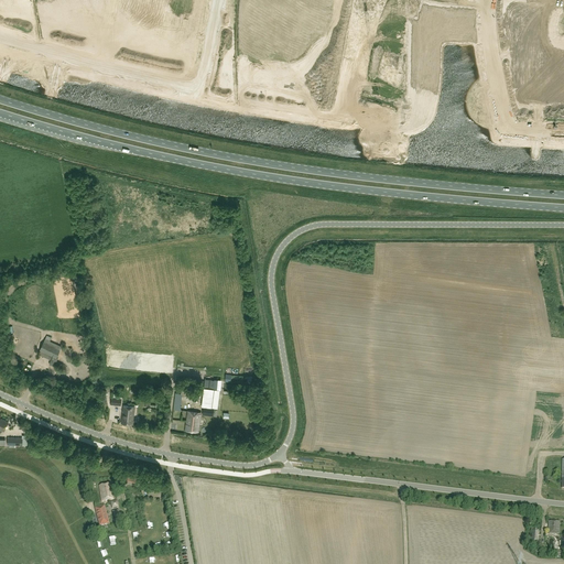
[(216,408),(218,390),(214,390),(214,389),(204,388),(202,407),(204,407),(203,415),(213,416),(213,415),(217,416),(217,410),(214,409),(214,408),(216,408)]
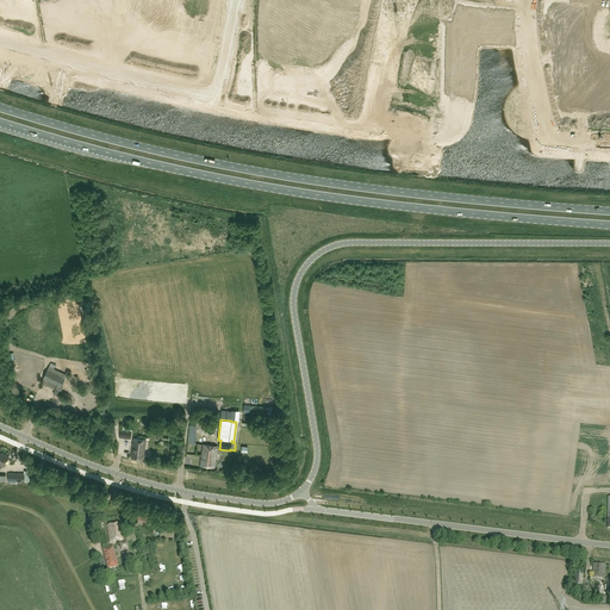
[(143,459),(145,440),(134,439),(131,458),(143,459)]
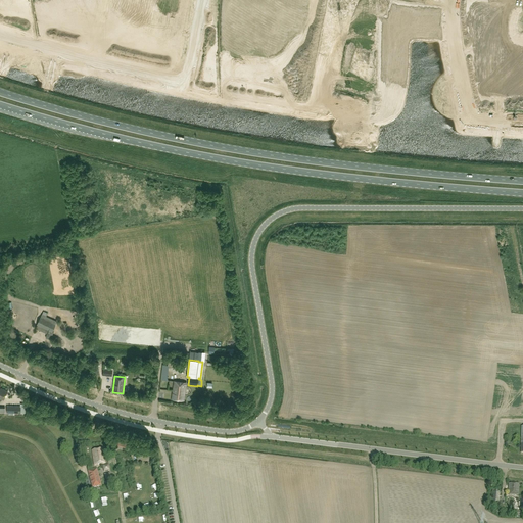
[(185,394),(186,382),(174,380),(173,393),(172,399),(184,400),(185,394)]
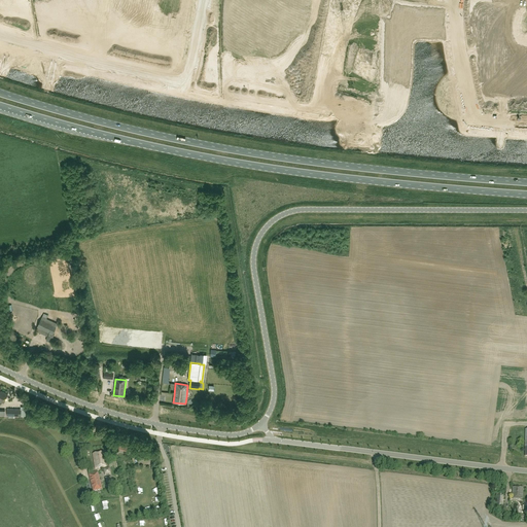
[(127,444),(125,450),(132,453),(133,450),(134,447),(127,444)]
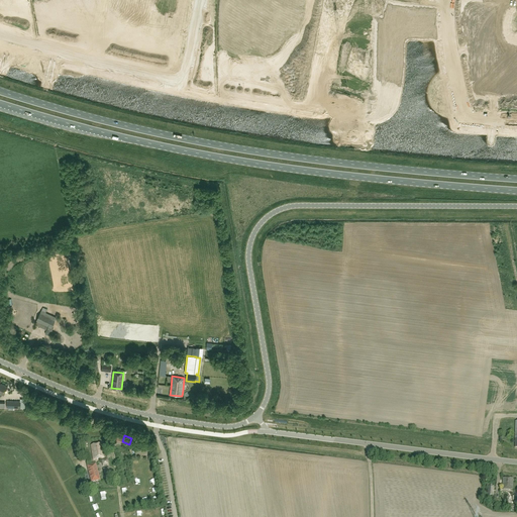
[(104,458),(101,443),(91,445),(93,459),(104,458)]
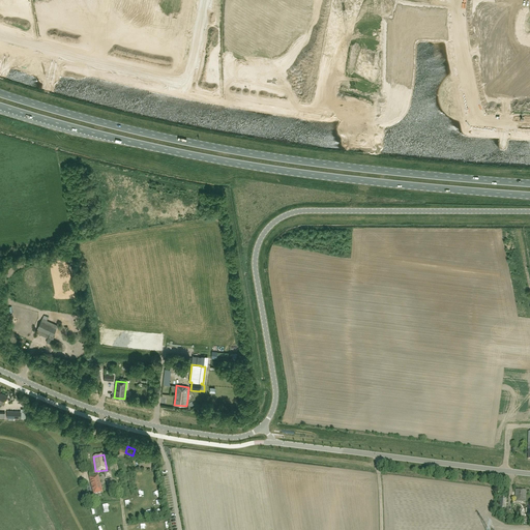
[(102,493),(98,476),(90,478),(94,495),(102,493)]
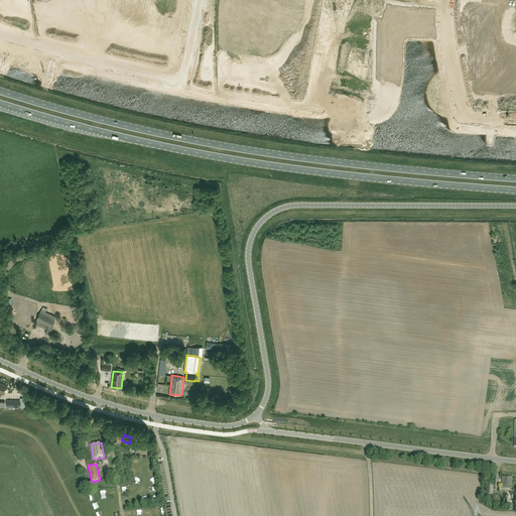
[(512,489),(512,478),(502,478),(501,483),(502,483),(501,489),(512,489)]
